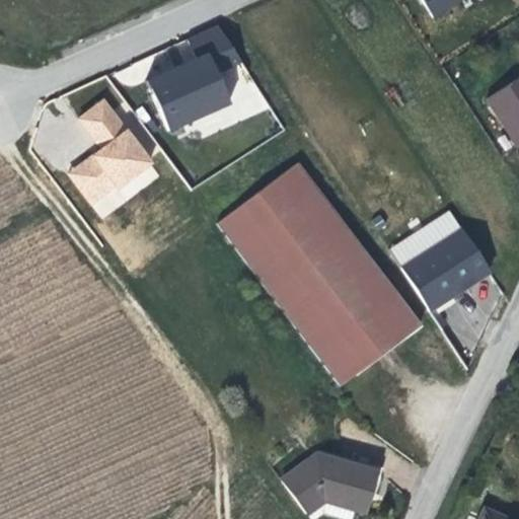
[(420,0),(431,19),(463,0),(420,0)]
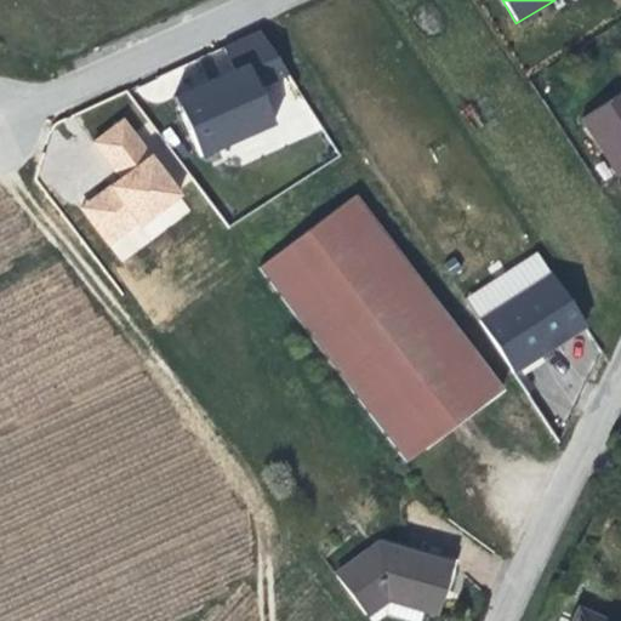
[(175,92),(203,158),(279,125),(262,86),(286,77),(265,27),(203,53),(212,77),(175,92)]
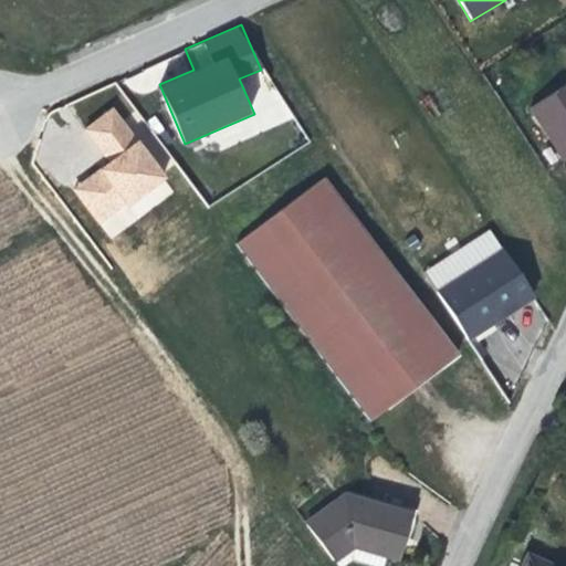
[(258,117),(271,113),(275,125),(290,119),(270,69),(242,80),(258,117)]
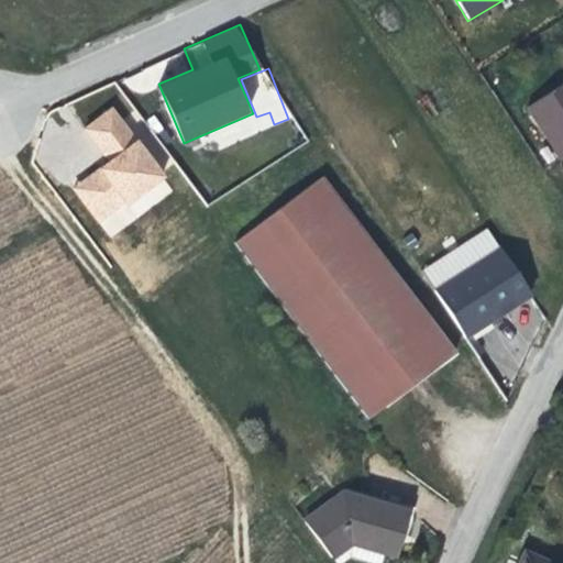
[(562,162),(562,161),(562,87),(528,109),(562,162)]
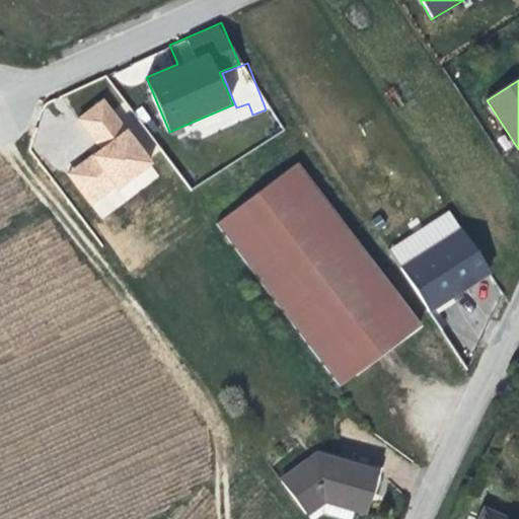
[(99,219),(161,176),(105,96),(75,117),(97,149),(66,171),(99,219)]
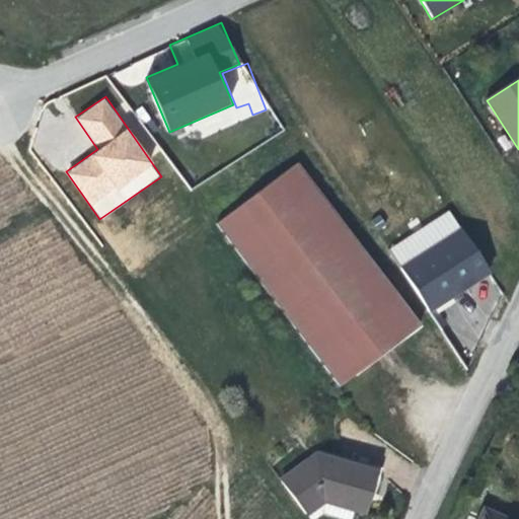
[(295,167),(215,224),(340,387),(418,328),(295,167)]
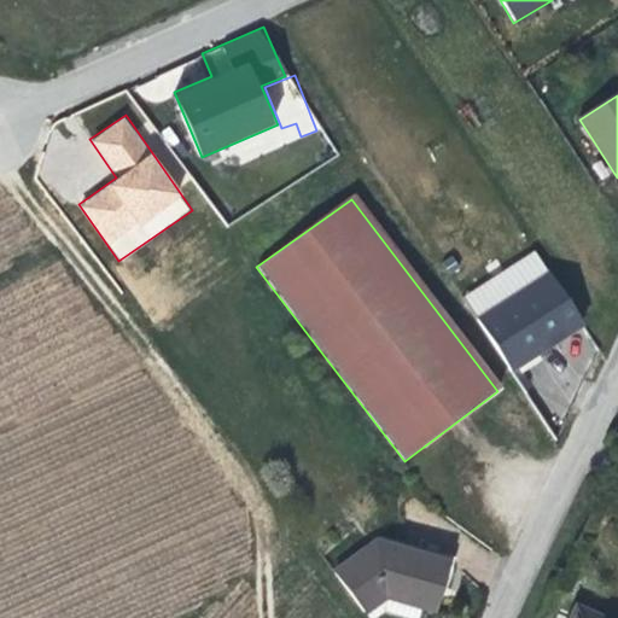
[(462,295),(511,372),(586,326),(538,249),(462,295)]
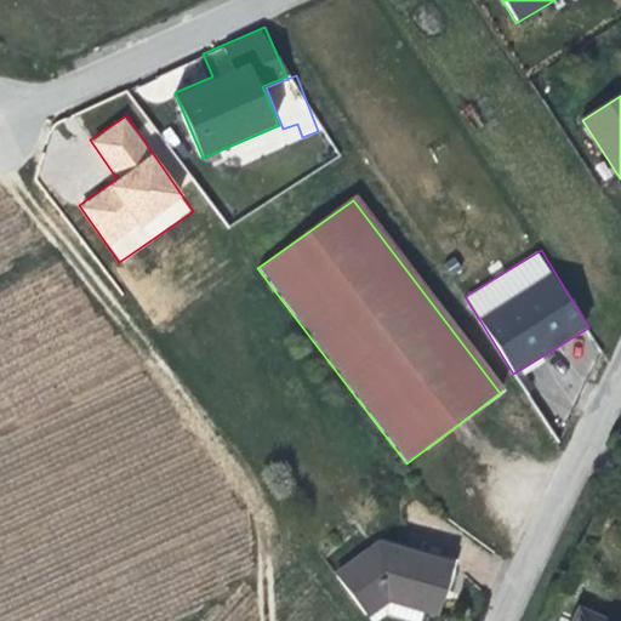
[(450,582),(377,543),(332,576),(364,616),(389,598),(431,620),(450,582)]
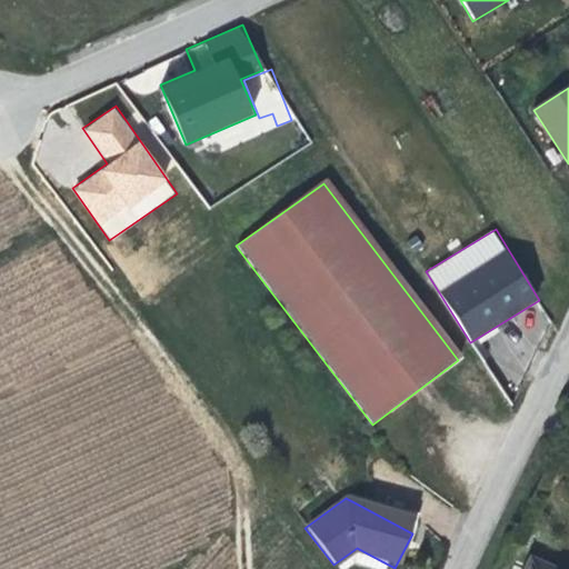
[(549,568),(519,555),(511,568),(549,568)]
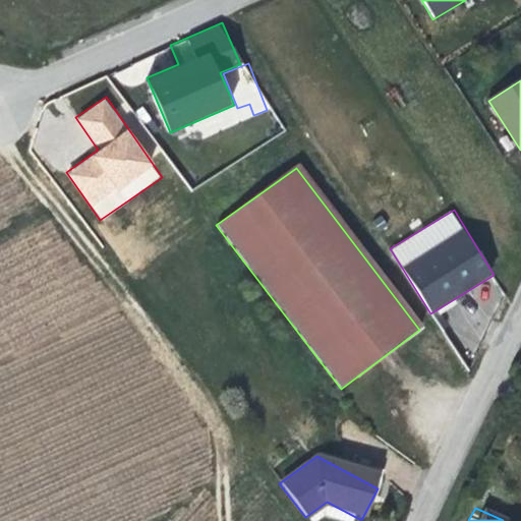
All buildings are outlined.
